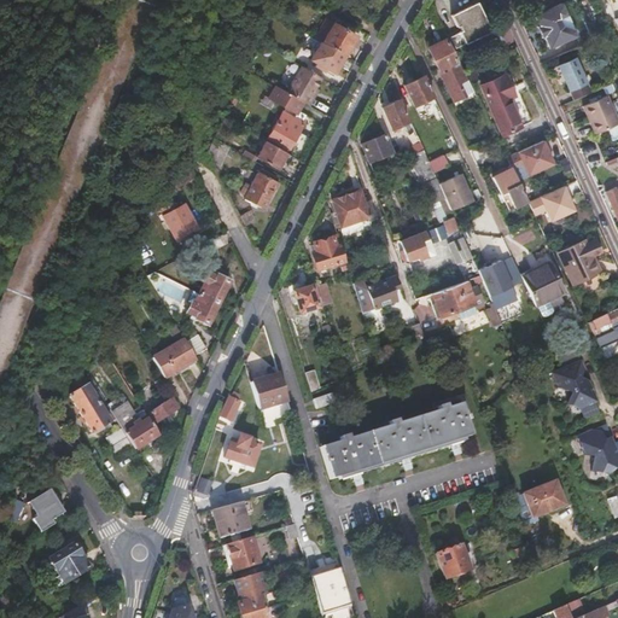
[(535,0),(541,13),(554,7),(551,0),(535,0)]
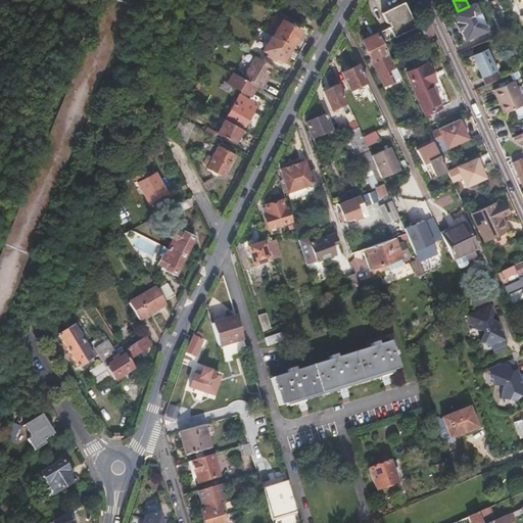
[(415,27),(403,2),(382,13),(386,22),(389,21),(391,27),(382,32),(386,40),(415,27)]
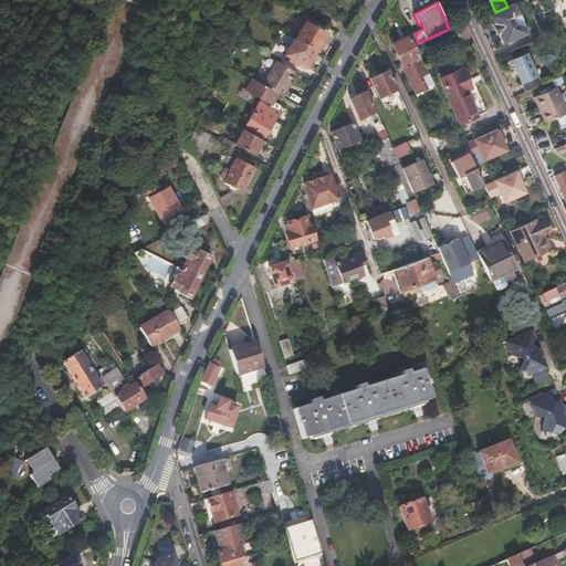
[(495,12),(489,14),(504,46),(531,34),(516,2),(507,7),(495,12)]
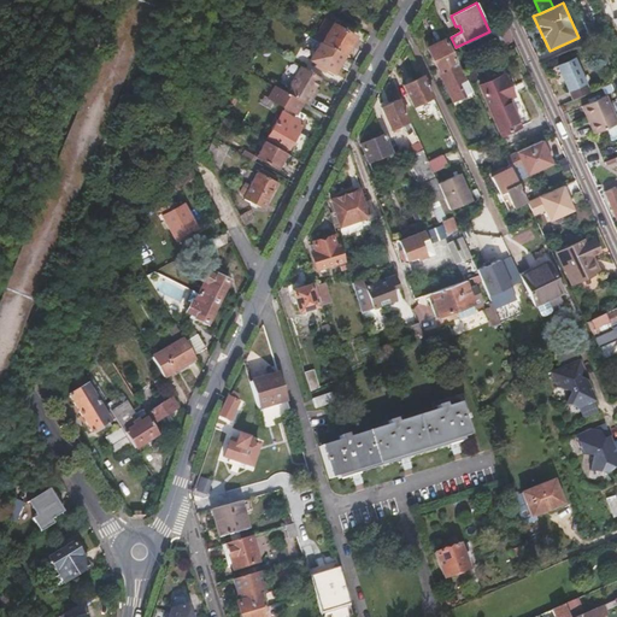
[(346,24),(341,23),(340,27),(325,19),(316,39),(321,41),(347,56),(357,35),(344,29),(346,24)]
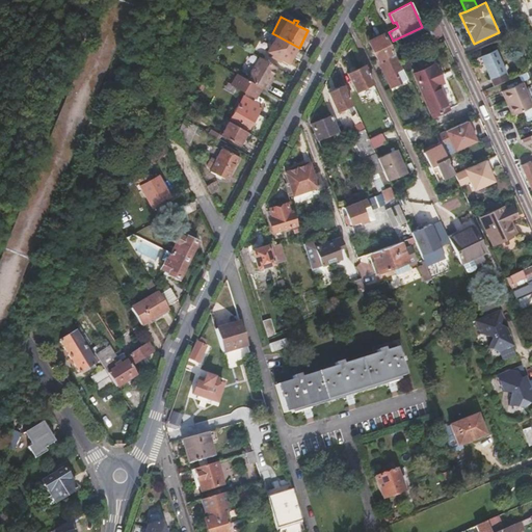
[(299,48),(276,35),(269,51),(292,62),(299,48)]
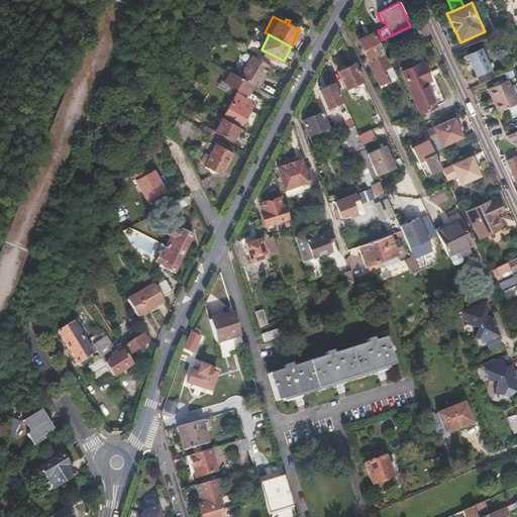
[(358,41),(367,59),(377,54),(382,52),(374,34),(358,41)]
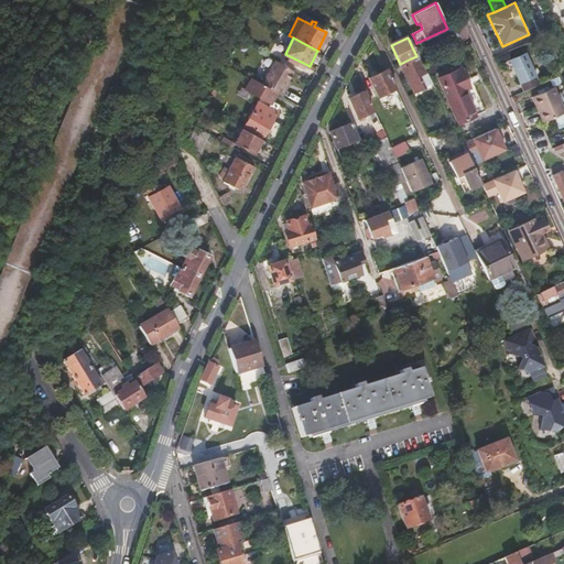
[(527,53),(513,57),(523,80),(537,75),(529,58),(527,53)]
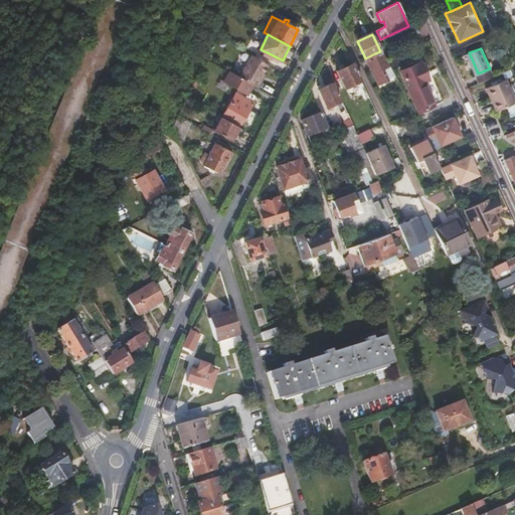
[(487,51),(483,53),(490,68),(494,66),(487,51)]
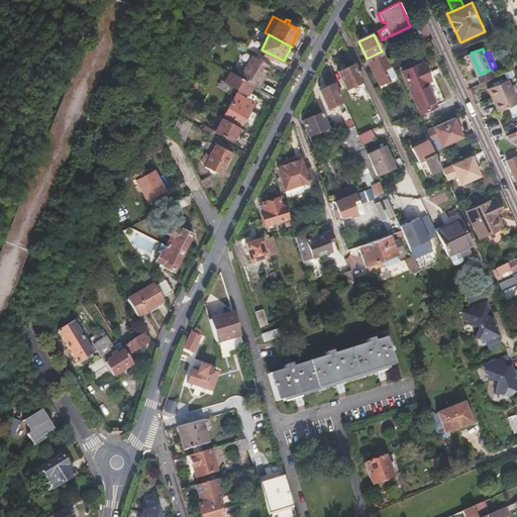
[(480,74),(471,53),(470,54),(476,67),(474,68),(477,75),(480,74)]
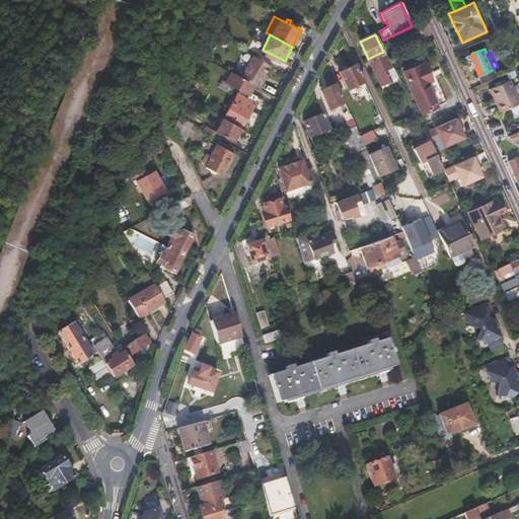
[(383,68),(384,67),(378,54),(368,59),(381,85),(388,82),(390,80),(388,76),(387,77),(383,68)]
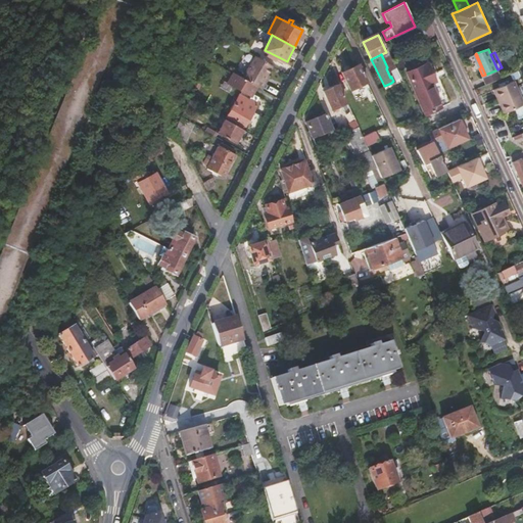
[(481,67),(475,54),(471,56),(477,69),(479,68),(481,67)]
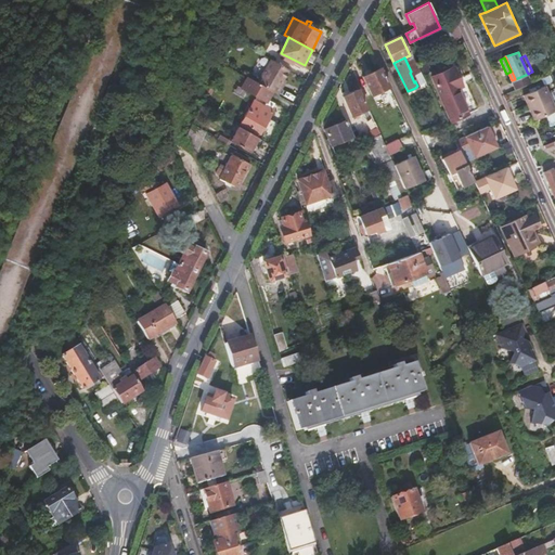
[(291,69),(271,59),(259,84),(274,91),(281,94),(285,87),(282,86),(285,80),(291,69)]
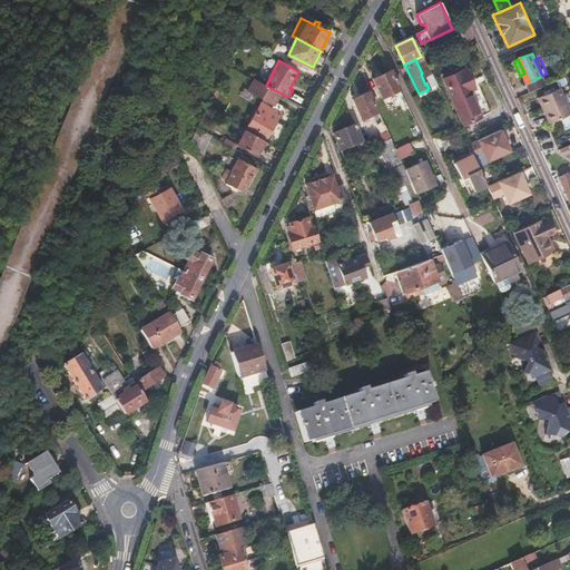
[(401,89),(392,70),(373,79),(382,98),(401,89)]
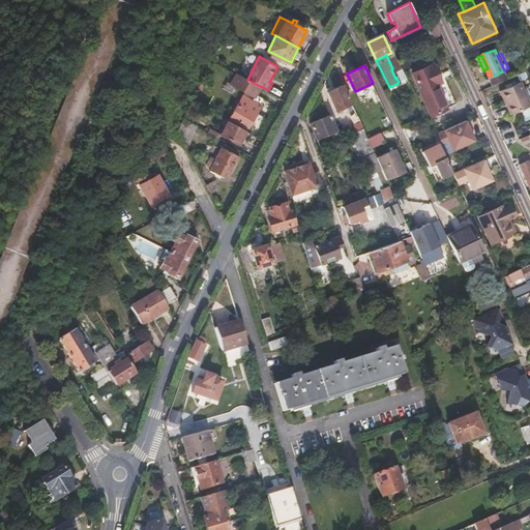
[(433,65),(422,70),(431,88),(437,85),(441,83),(433,65)]
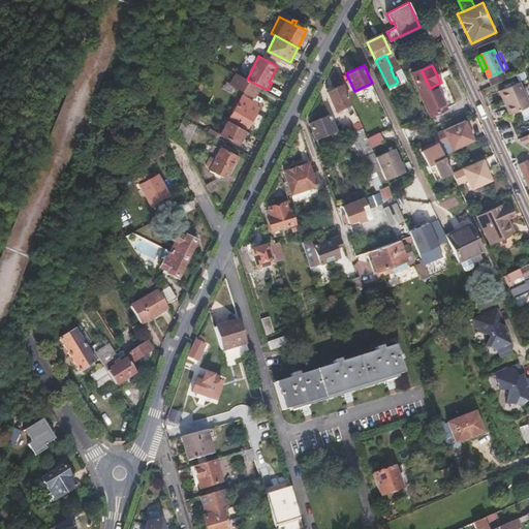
[(430,88),(422,70),(412,74),(432,116),(447,107),(436,85),(430,88)]
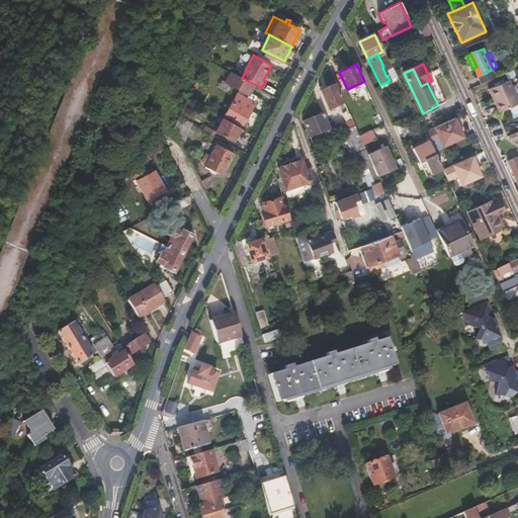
[(493,69),(481,74),(484,80),(496,75),(493,69)]
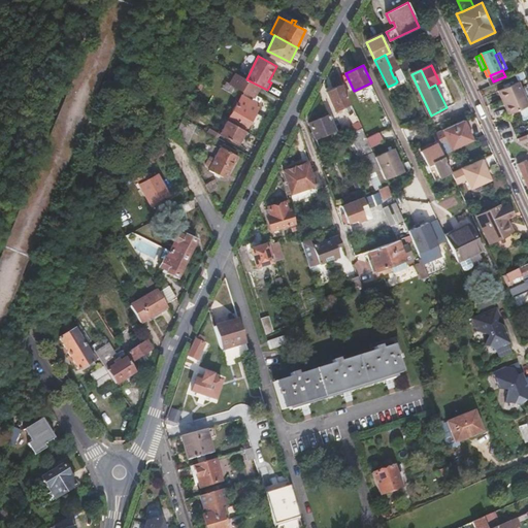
[(238,104),(257,113),(262,104),(253,99),(254,96),(255,97),(261,87),(246,79),(236,73),(231,84),(246,93),(244,96),(243,95),(238,104)]
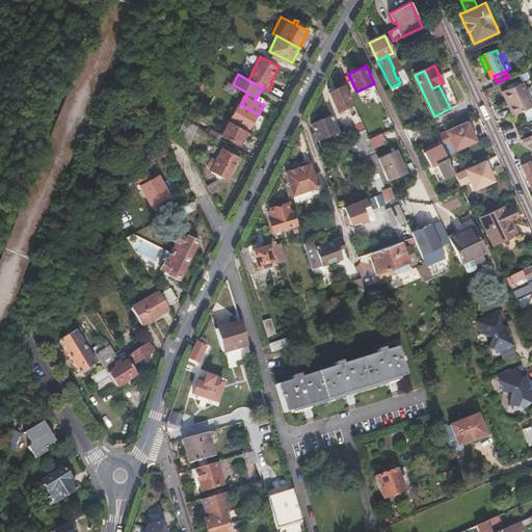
[(502,89),(508,104),(511,102),(515,112),(531,104),(531,102),(523,81),(502,89)]
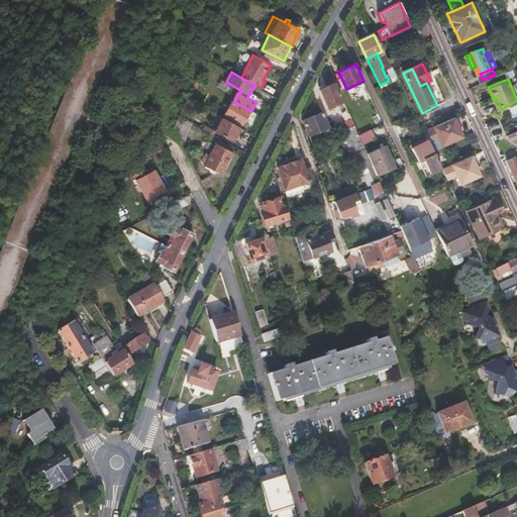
[(202,86),(198,84),(189,100),(194,103),(202,86)]
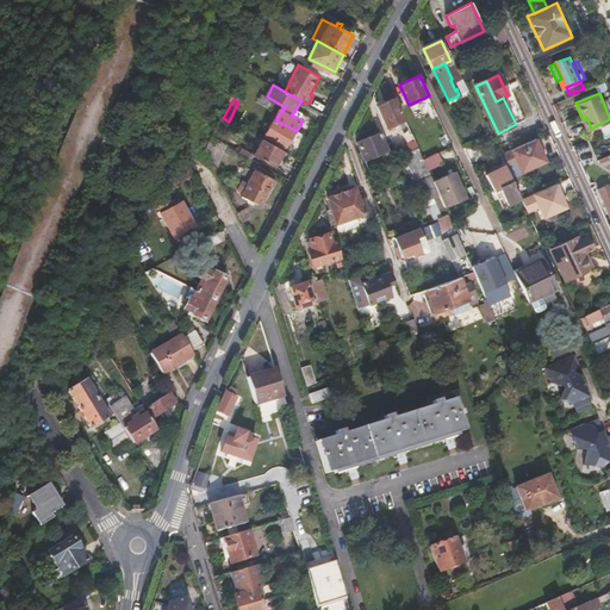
[(393,99),(377,106),(386,129),(388,128),(390,131),(393,129),(392,125),(403,120),(393,99)]
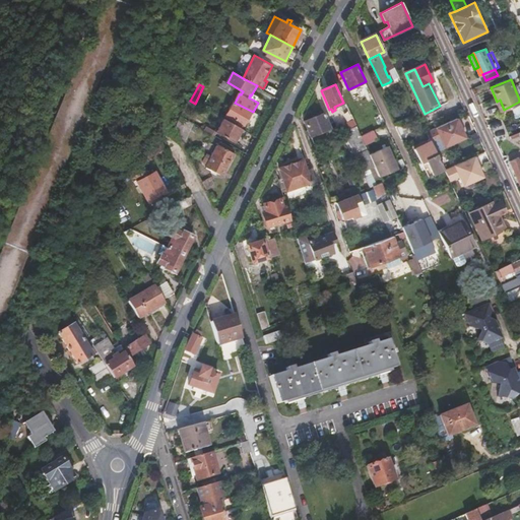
[(190,101),(182,118),(186,120),(195,104),(190,101)]
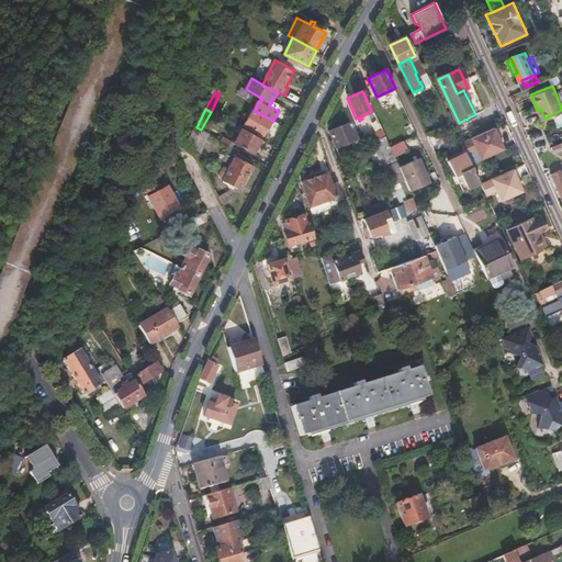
[(273,121),(254,111),(245,130),(265,139),(273,121)]
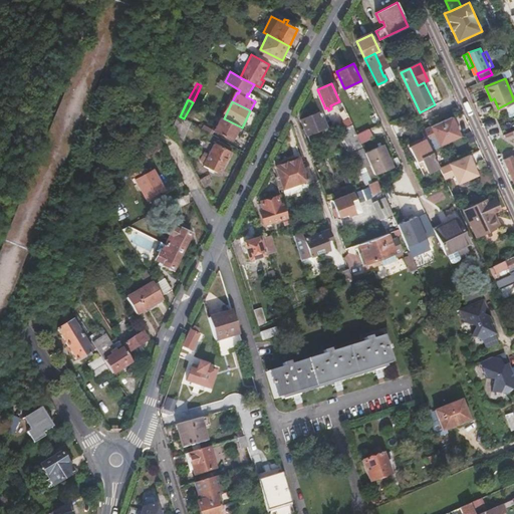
[(325,124),(318,108),(300,116),(308,140),(314,138),(312,130),(325,124)]
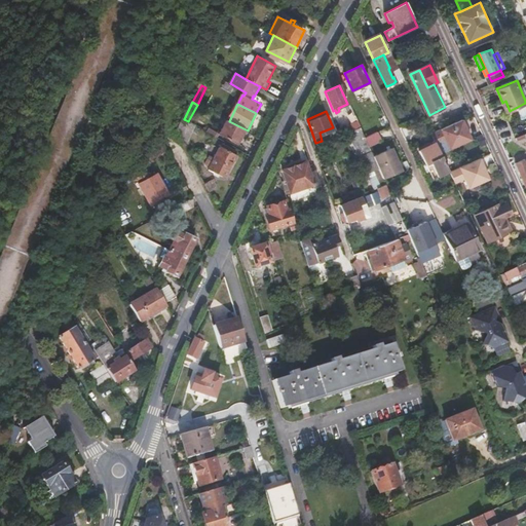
[(355,116),(358,122),(361,128),(368,125),(362,113),(355,116)]
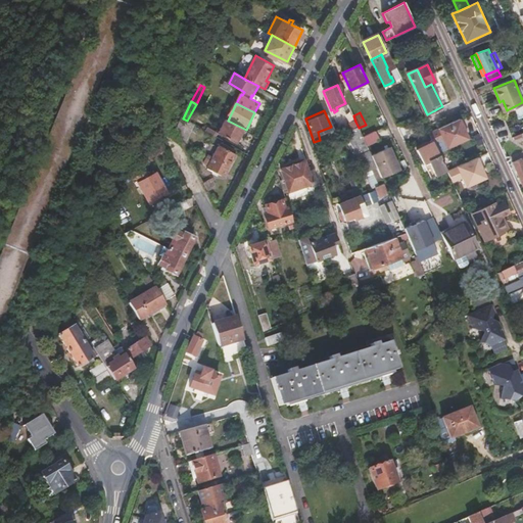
[(246,130),(228,121),(226,119),(219,131),(217,136),(220,137),(222,134),(239,143),(246,130)]
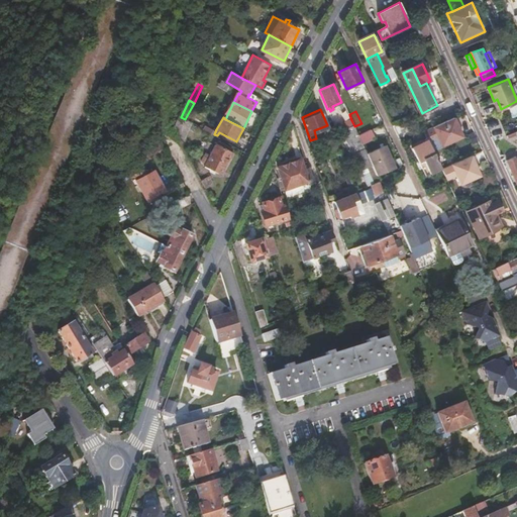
[(462,138),(453,118),(424,132),(426,137),(429,143),(438,139),(441,147),(462,138)]
